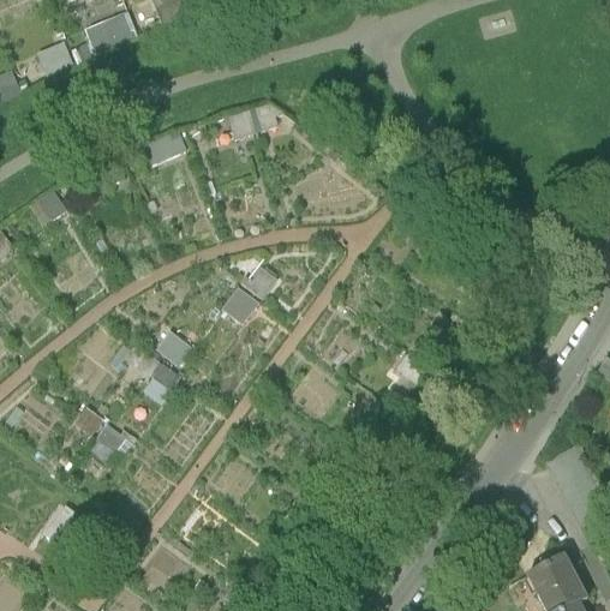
[(66,35),(76,59),(136,36),(126,12),(66,35)]
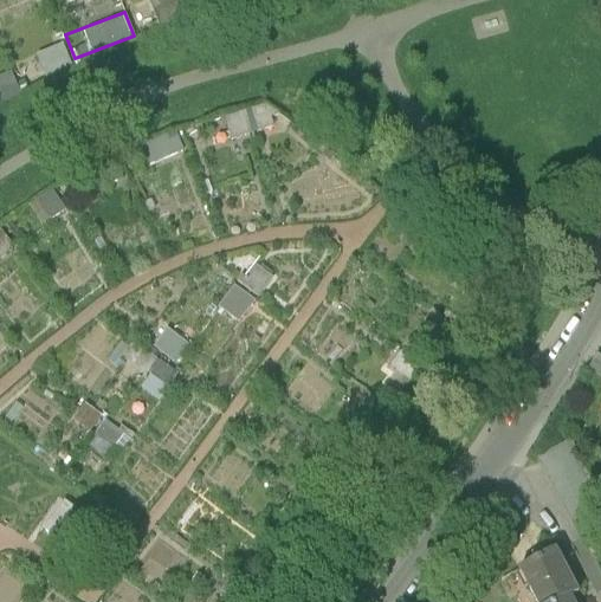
[(63,40),(36,50),(43,72),(70,63),(63,40)]
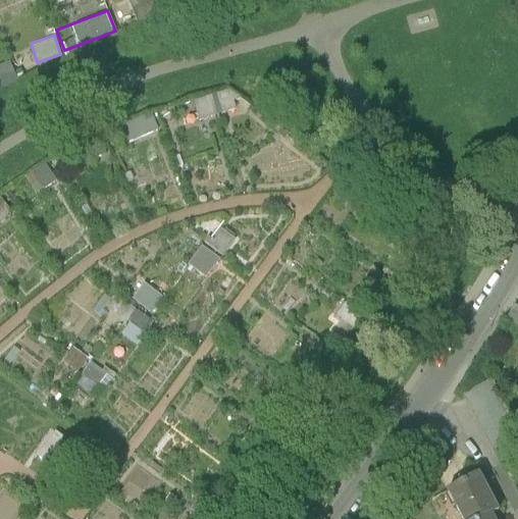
[(230,87),(212,92),(217,111),(235,107),(230,87)]
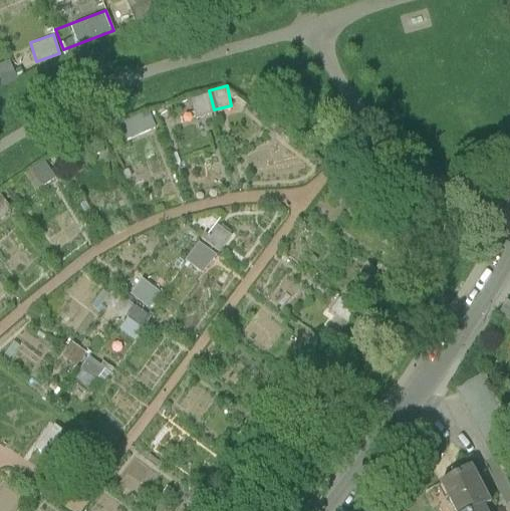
[(191,96),(196,116),(212,112),(208,92),(191,96)]
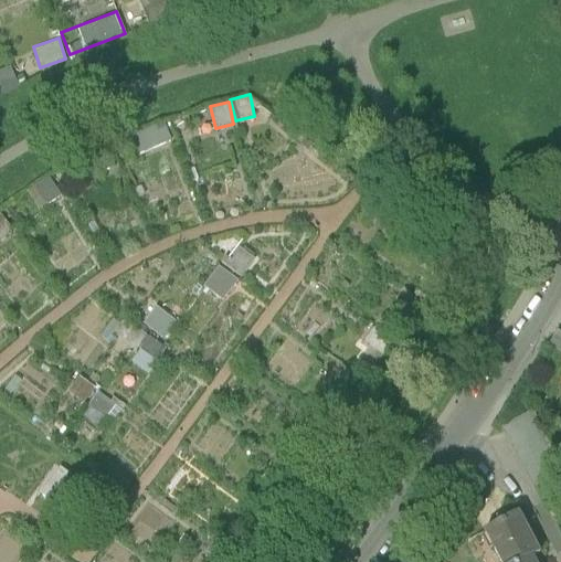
[(52,176),(28,183),(34,204),(59,197),(52,176)]
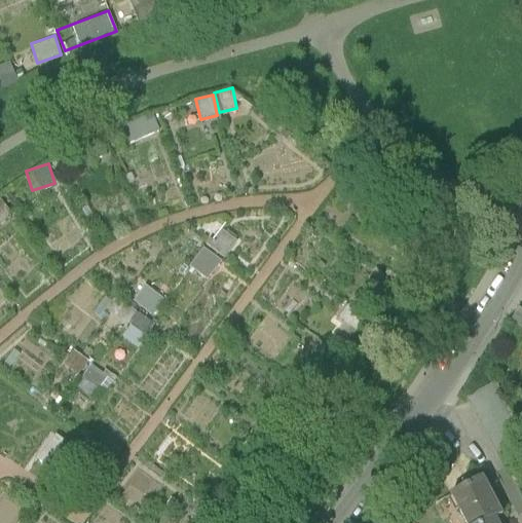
[(207,245),(225,257),(238,236),(221,224),(207,245)]
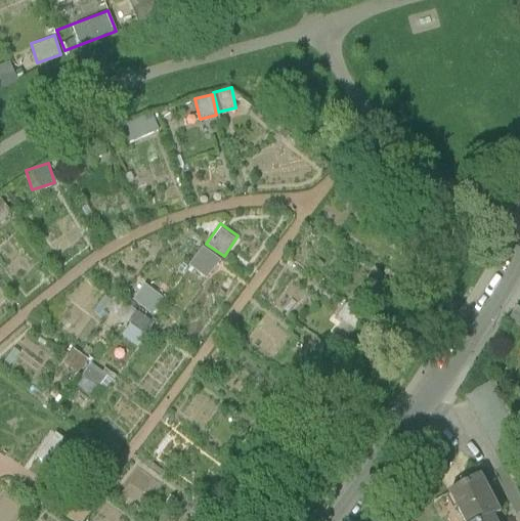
[(202,244),(189,264),(210,276),(222,256),(202,244)]
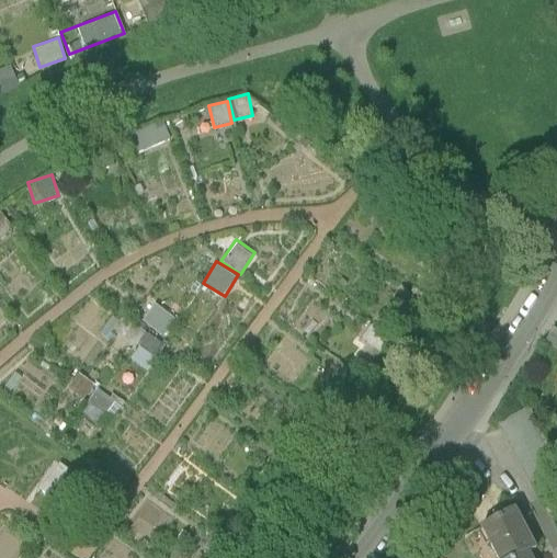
[(161,336),(174,317),(155,302),(140,320),(161,336)]
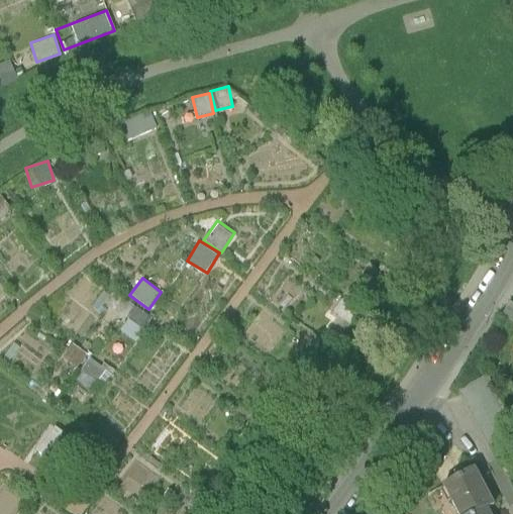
[(307,307),(304,306),(299,325),(346,337),(353,306),(309,295),(307,307)]
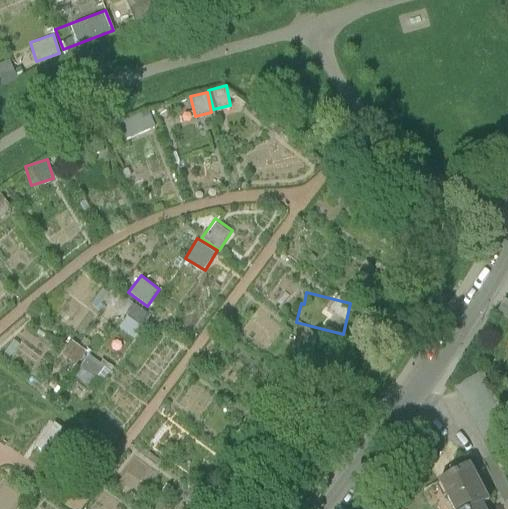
[(490,313),(507,326),(507,304),(499,298),(490,313)]
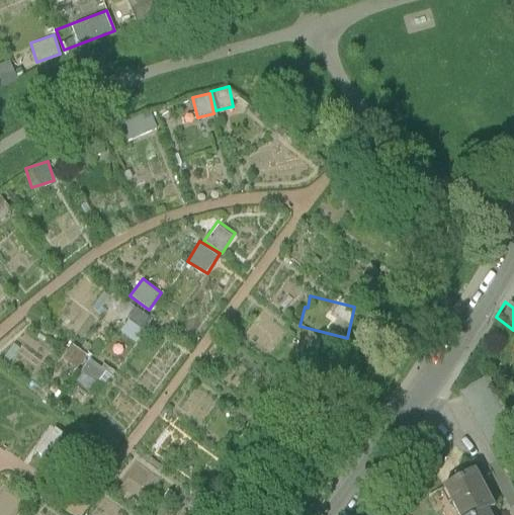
[(76,368),(86,353),(72,343),(61,358),(76,368)]
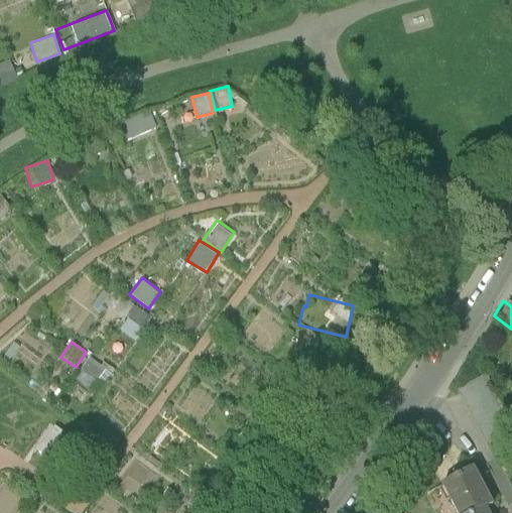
[(89,381),(101,363),(87,354),(75,371),(89,381)]
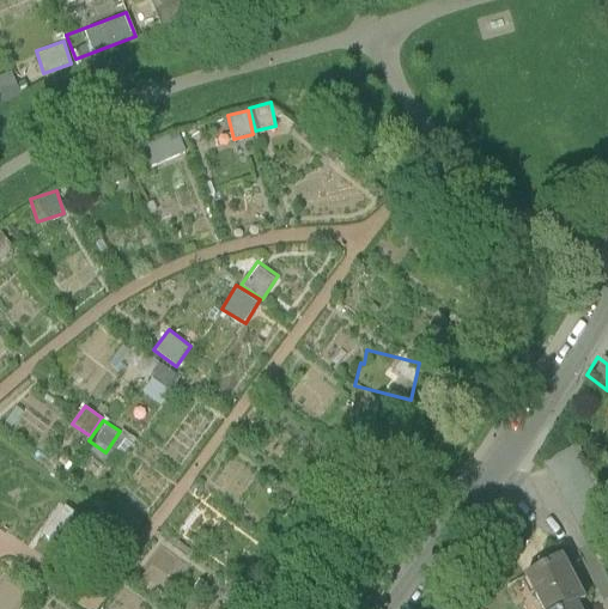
[(558,549),(518,574),(536,608),(551,608),(572,598),(581,595),(558,549)]
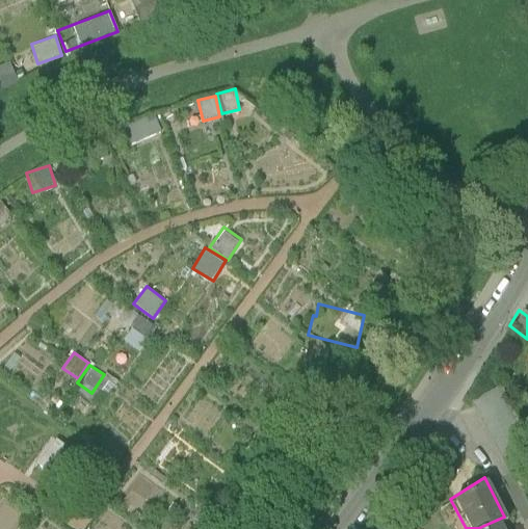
[(478,528),(501,528),(497,520),(478,528)]
